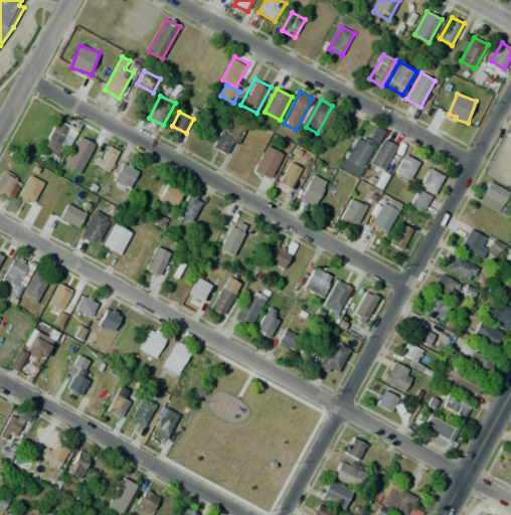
[(232,114),(249,124),(231,156),(214,147),(232,114)]
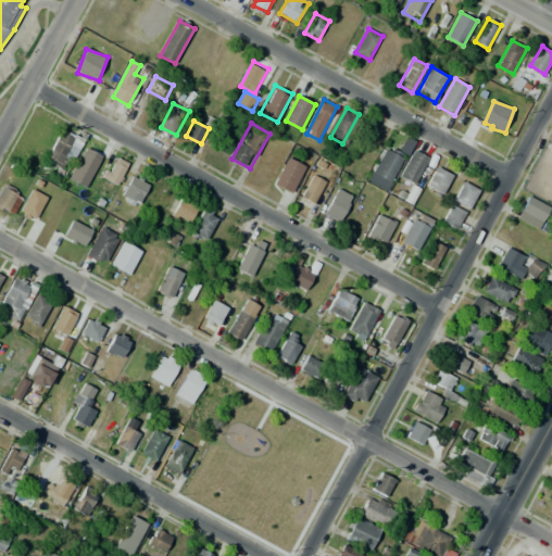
[(63,129),(85,140),(70,171),(48,160),(63,129)]
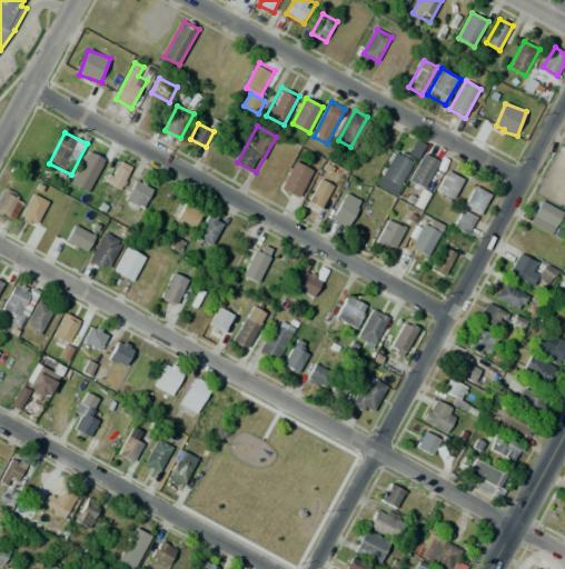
[(419,160),(427,145),(417,140),(410,155),(419,160)]
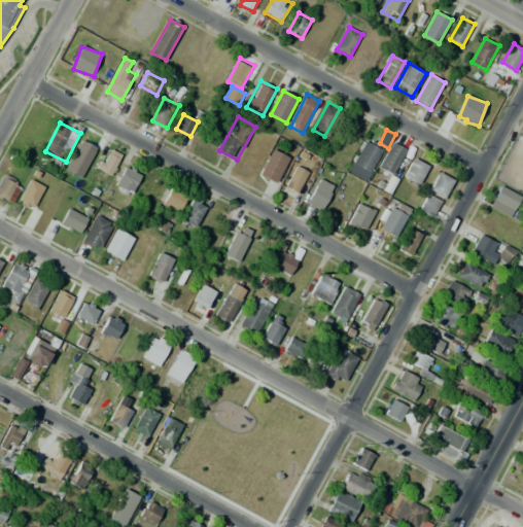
[(369,138),(385,148),(372,172),(355,163),(369,138)]
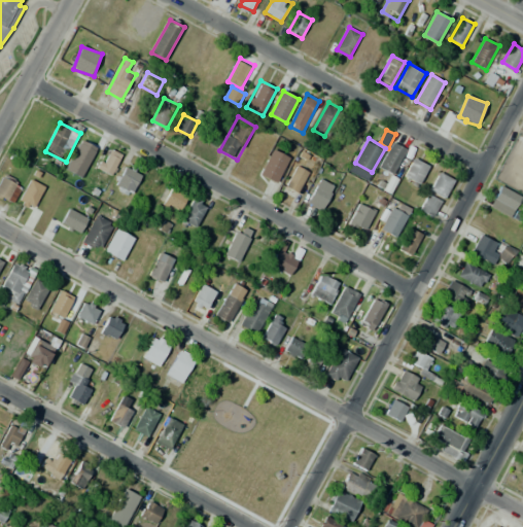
[(394,142),(408,149),(393,175),(380,168),(394,142)]
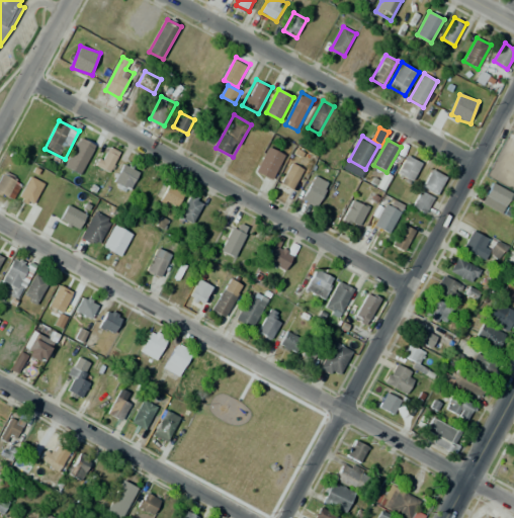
[(107,146),(121,152),(112,173),(98,167),(107,146)]
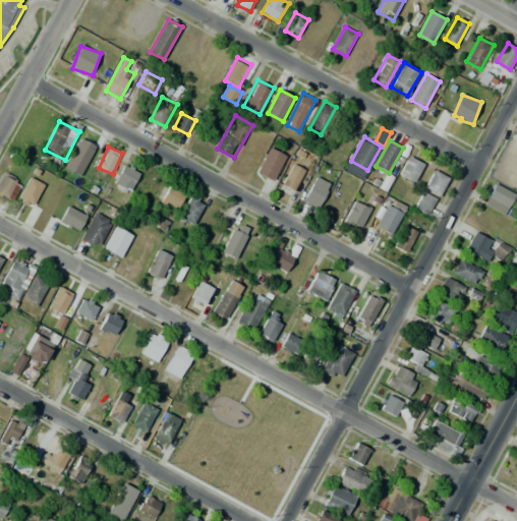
[(276,181),(288,156),(271,148),(259,173),(276,181)]
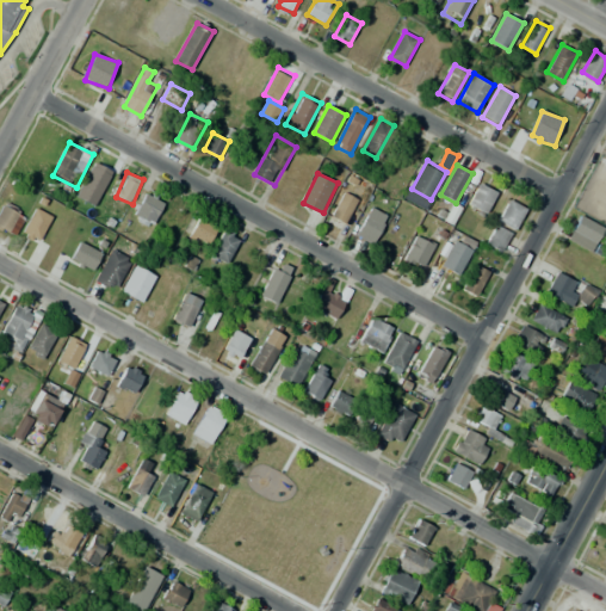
[(481,184),(498,193),(487,214),(470,204),(481,184)]
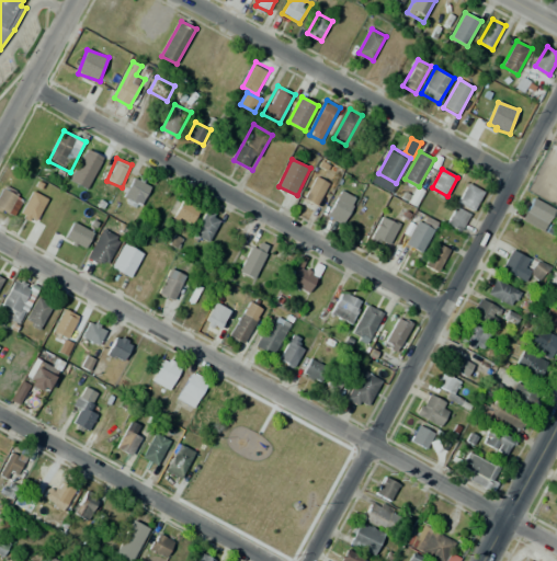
[(136,173),(155,183),(141,206),(124,196),(136,173)]
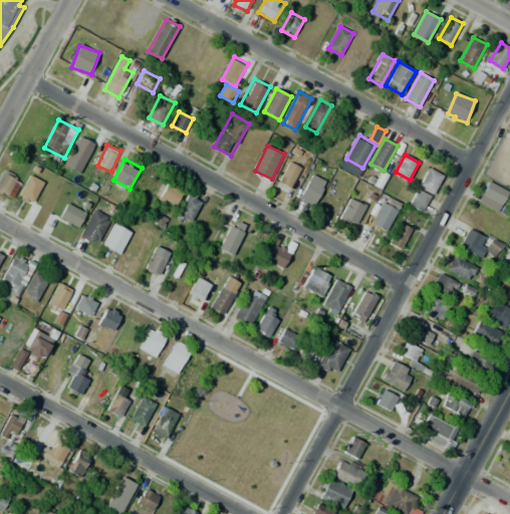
[(291,162),(302,168),(291,189),(280,183),(291,162)]
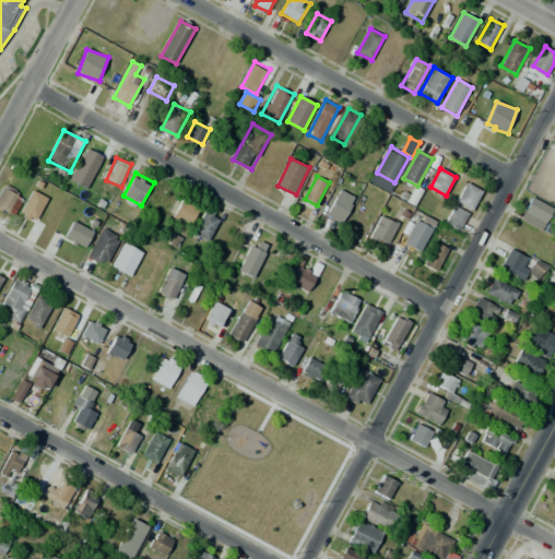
[(468,183),(483,192),(473,211),(458,201),(468,183)]
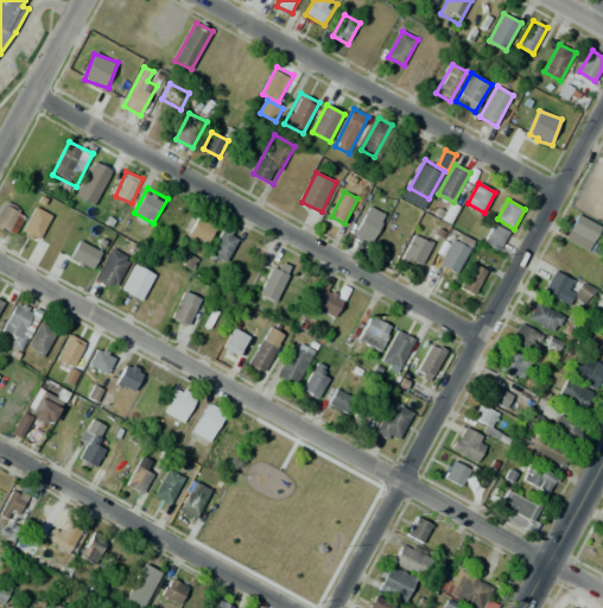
[(0,211),(6,201),(29,213),(16,238),(0,228),(0,211)]
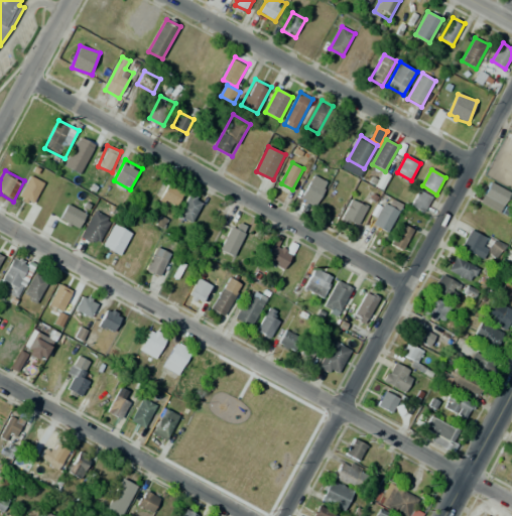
[(21,200),(35,206),(44,182),(30,176),(21,200)]
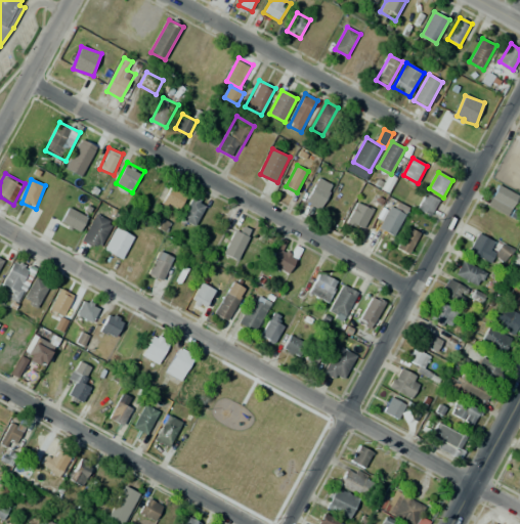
[(317,182),(332,190),(322,207),(308,199),(317,182)]
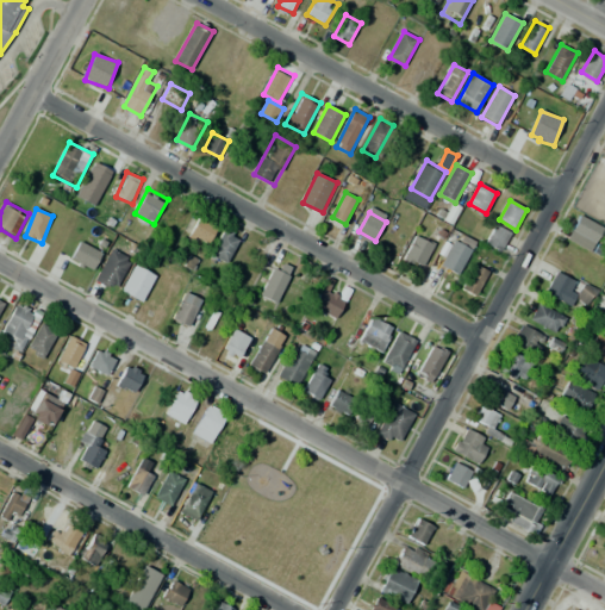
[(571,229),(579,212),(604,225),(604,229),(596,243),(571,229)]
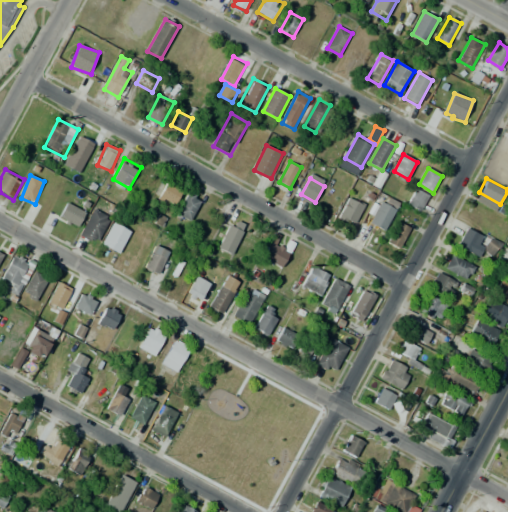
[(169,182),(184,190),(175,207),(160,198),(169,182)]
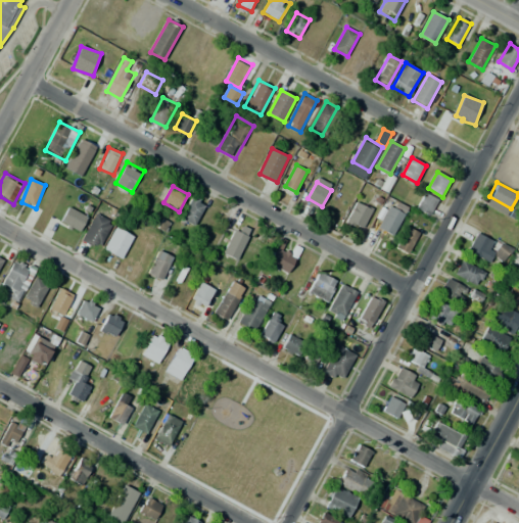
[(438,200),(430,216),(424,211),(418,207),(426,193),(432,196),(438,200)]
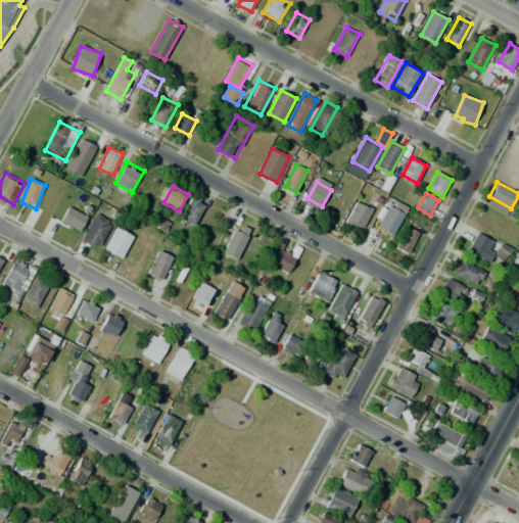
[(193,194),(207,202),(194,227),(179,219),(193,194)]
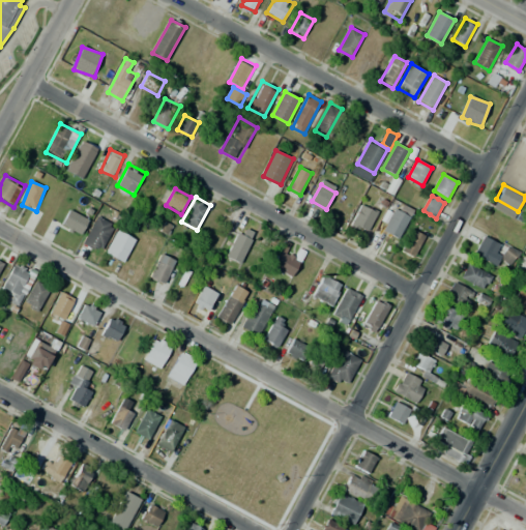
[(363,204),(379,212),(368,233),(352,225),(363,204)]
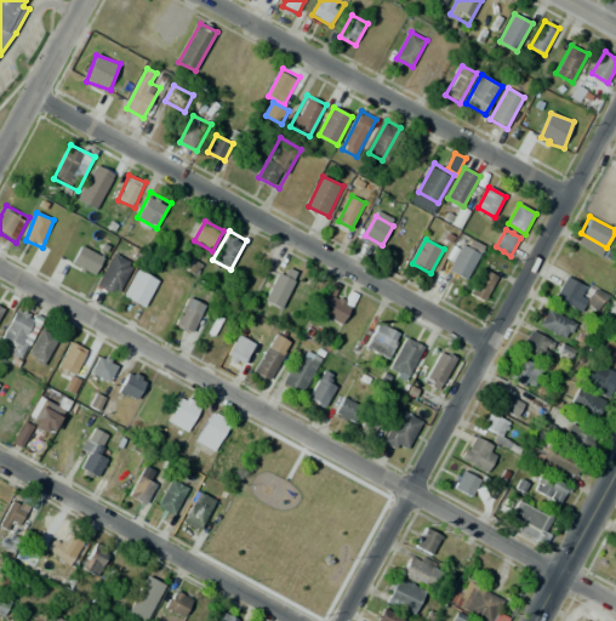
[(463,245),(482,255),(467,280),(450,271),(463,245)]
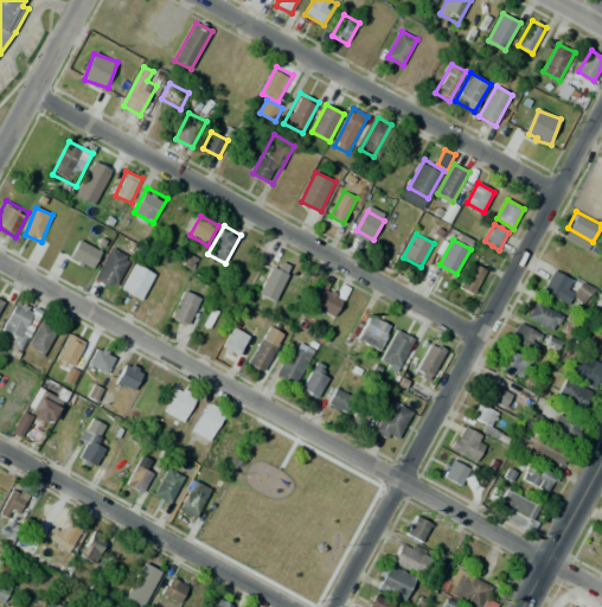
[(71,259),(94,269),(103,251),(81,241),(71,259)]
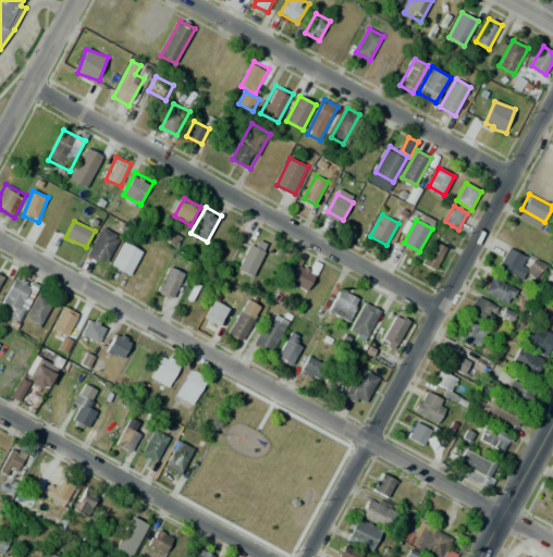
[(103,227),(122,237),(106,265),(88,256),(103,227)]
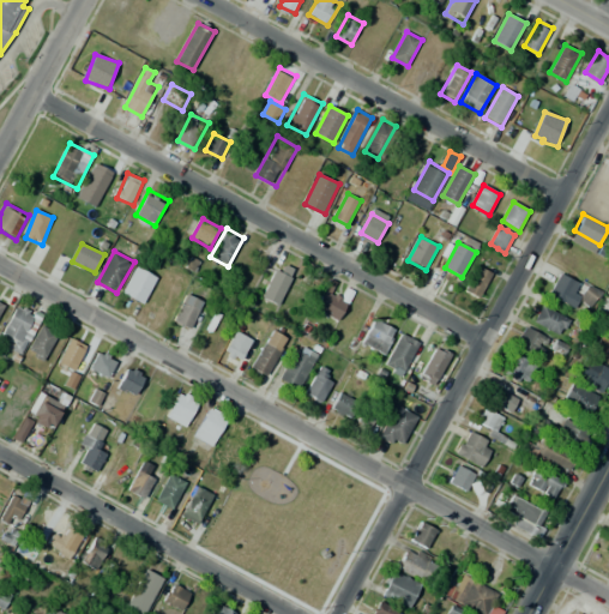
[(478,265),(493,274),(480,299),(464,290),(478,265)]
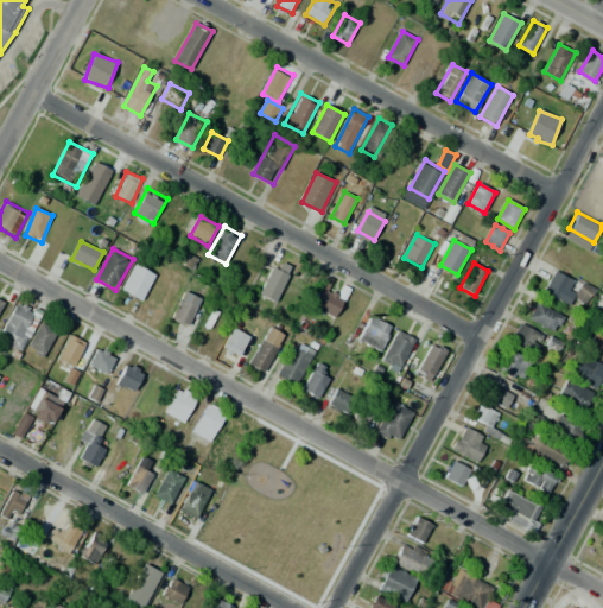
[(137,264),(156,274),(143,301),(122,289),(137,264)]
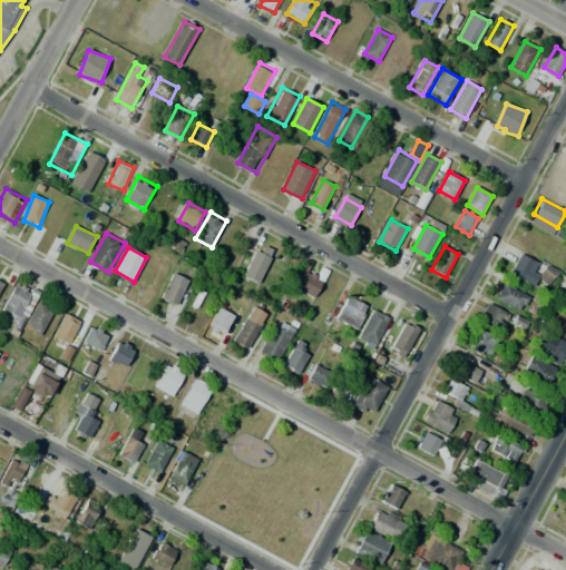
[(259,247),(273,255),(259,283),(244,275),(259,247)]
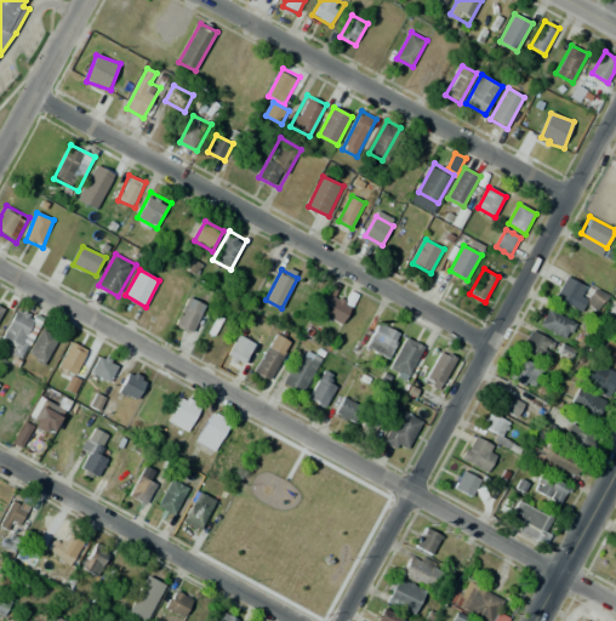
[(569,275),(588,285),(582,297),(592,302),(586,313),(557,298),(569,275)]
